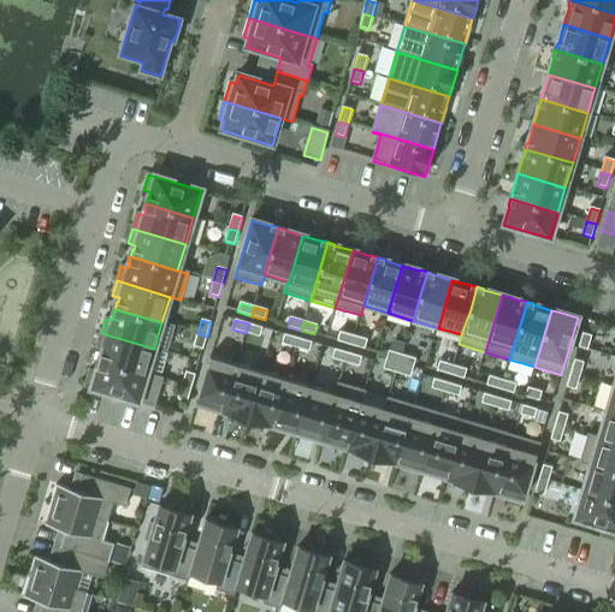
[(249,324),(246,333),(260,338),(262,328),(249,324)]
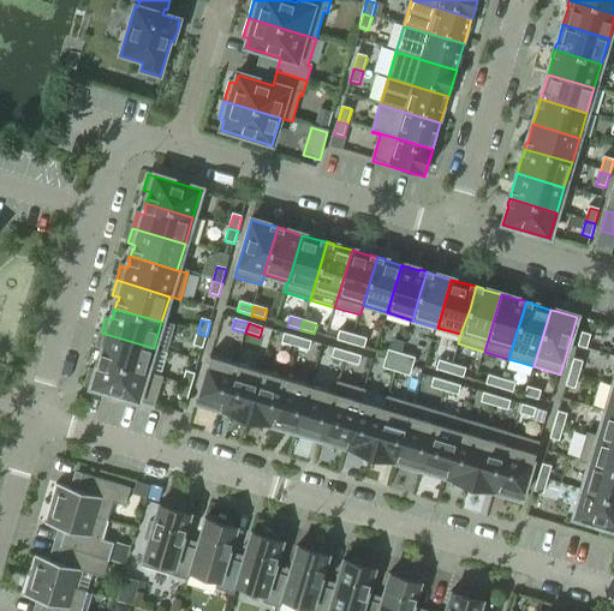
[(340,331),(337,341),(351,345),(353,336),(340,331)]
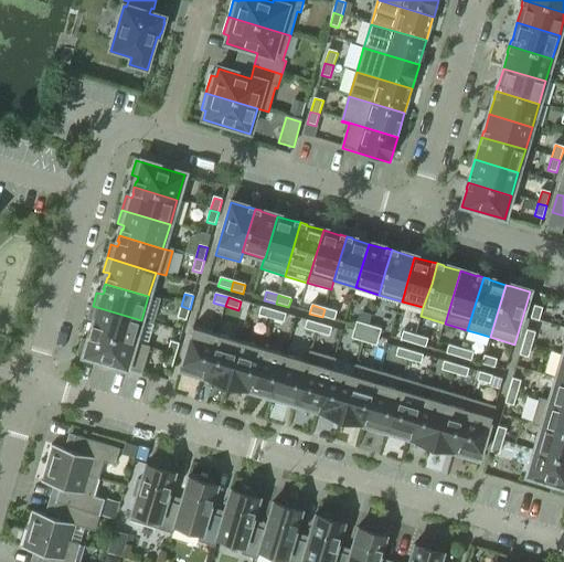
[(93,306),(88,319),(95,321),(94,326),(92,326),(91,331),(134,345),(135,343),(141,320),(93,306)]
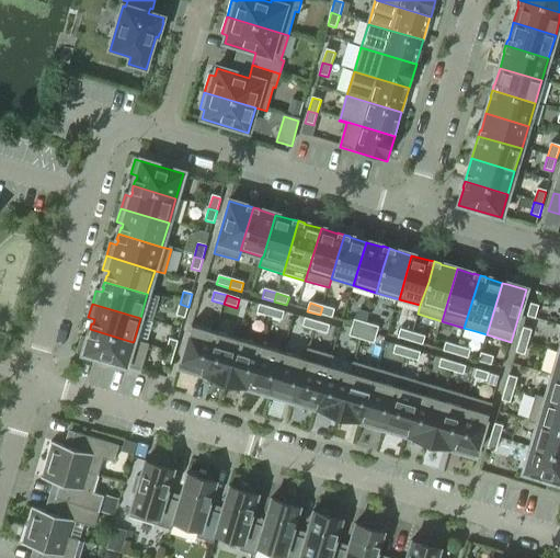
[(189,307),(180,304),(176,317),(184,319),(189,307)]
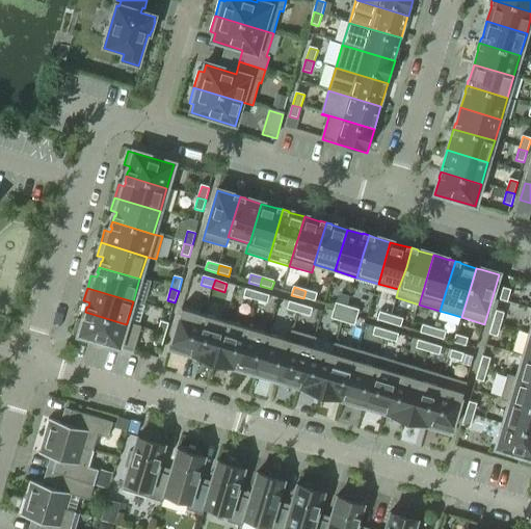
[(246,289),(243,297),(256,300),(258,293),(246,289)]
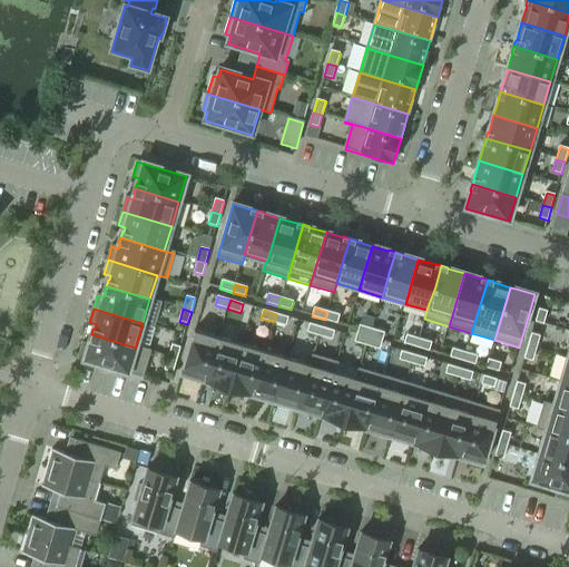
[(539,310),(536,322),(543,324),(548,312),(539,310)]
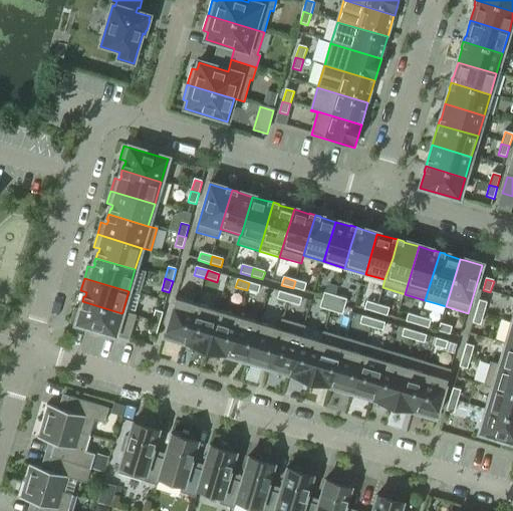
[(295,281),(293,288),(304,292),(306,284),(295,281)]
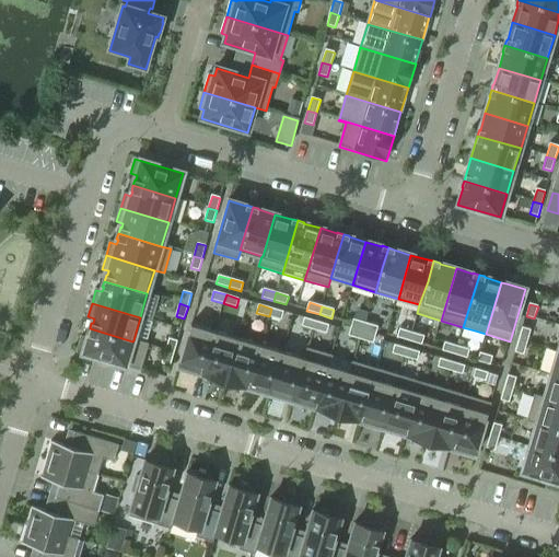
[(271,309),(269,316),(281,321),(283,312),(271,309)]
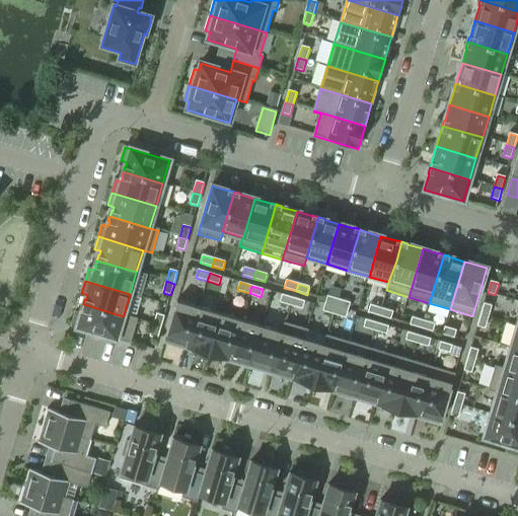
[(282,295),(280,302),(291,306),(293,298),(282,295)]
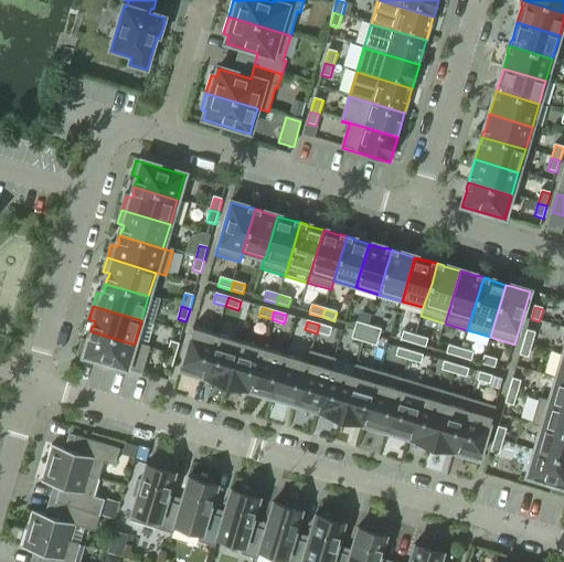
[(355,322),(353,331),(365,335),(369,326),(355,322)]
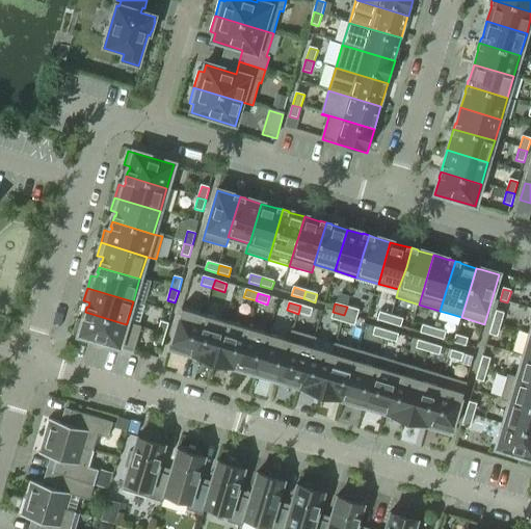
[(300,306),(298,314),(310,317),(313,309),(300,306)]
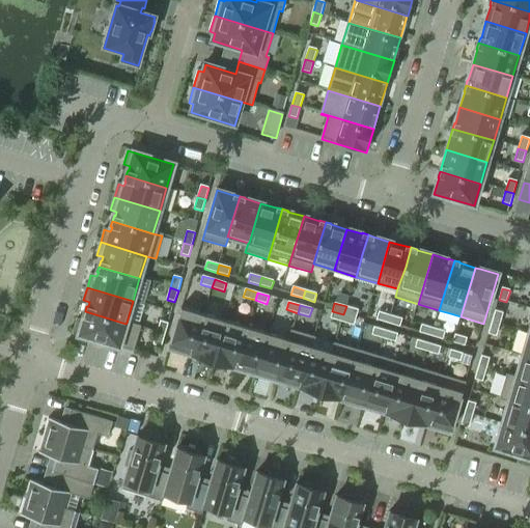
[(343,314),(356,318),(358,310),(346,306),(343,314)]
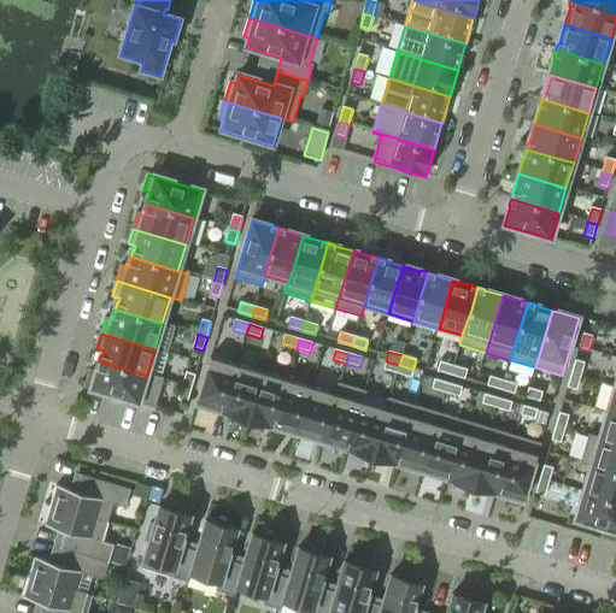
[(211,359),(197,407),(222,414),(236,366),(211,359)]
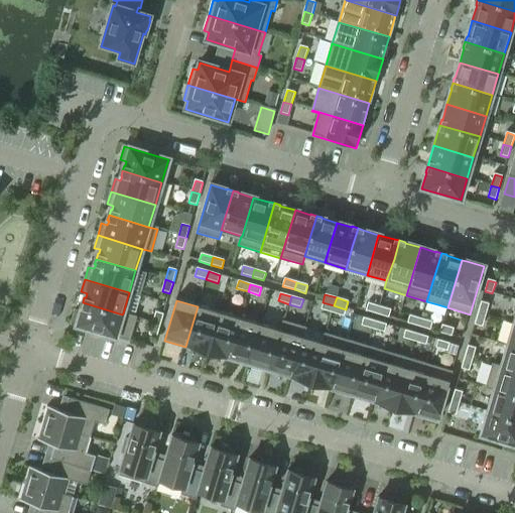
[(75,310),(71,325),(129,342),(130,340),(136,317),(123,313),(122,314),(83,302),(81,308),(82,308),(81,312),(75,310)]
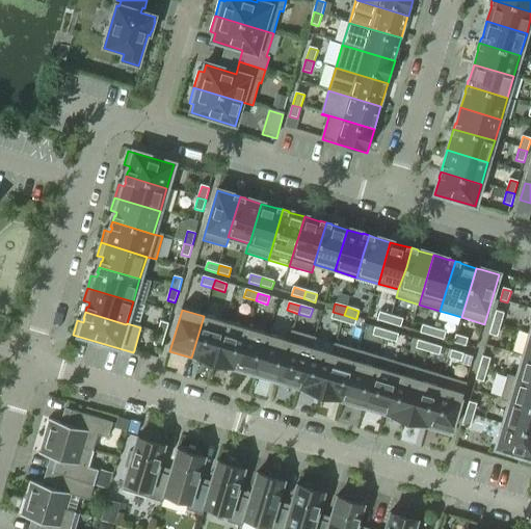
[(344,315),(333,312),(329,319),(342,323),(344,315)]
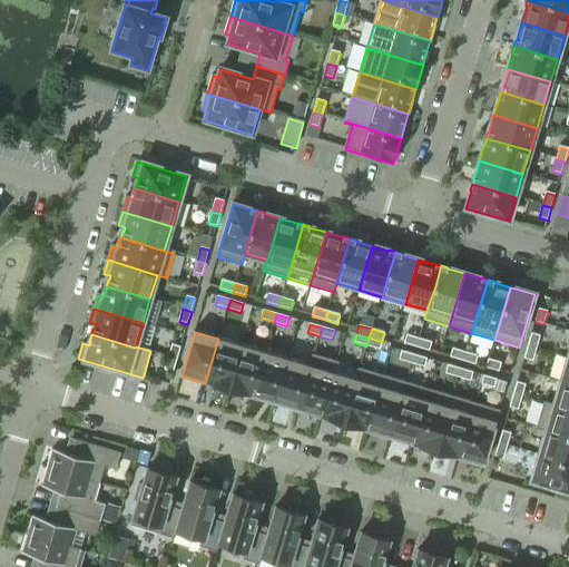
[(532,334),(528,346),(537,349),(540,336),(539,336),(532,334)]
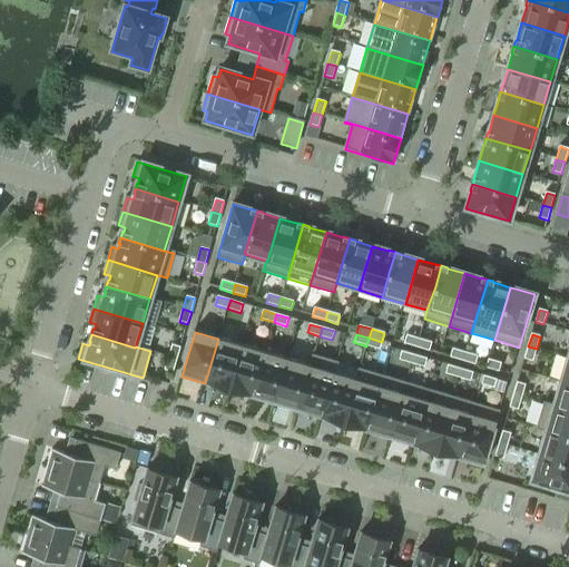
[(406,335),(404,344),(417,348),(420,339),(406,335)]
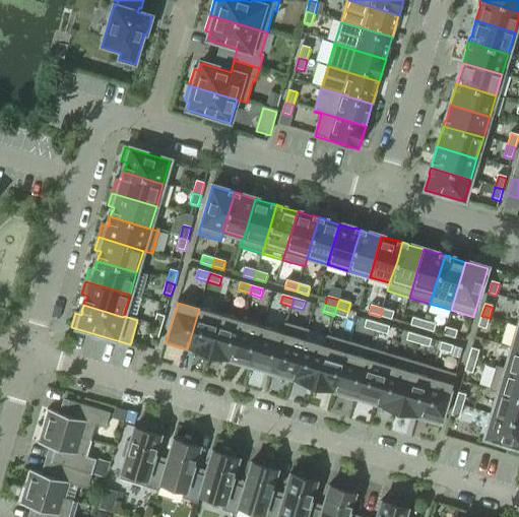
[(336,308),(334,316),(346,319),(348,312),(336,308)]
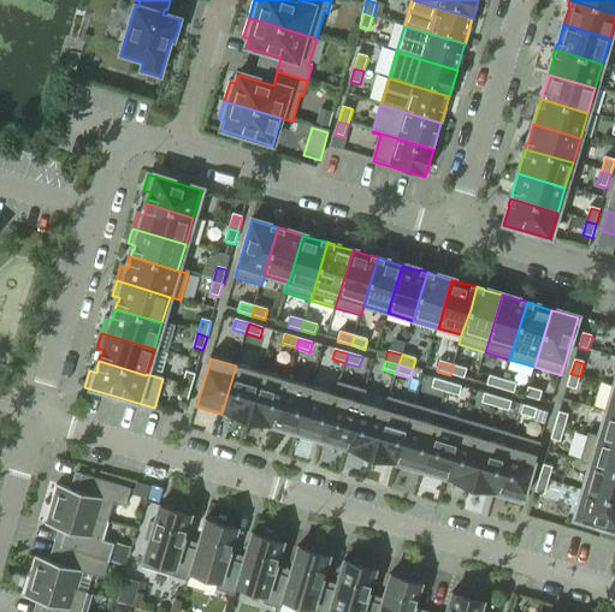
[(247,422),(261,373),(237,366),(223,414),(247,422)]
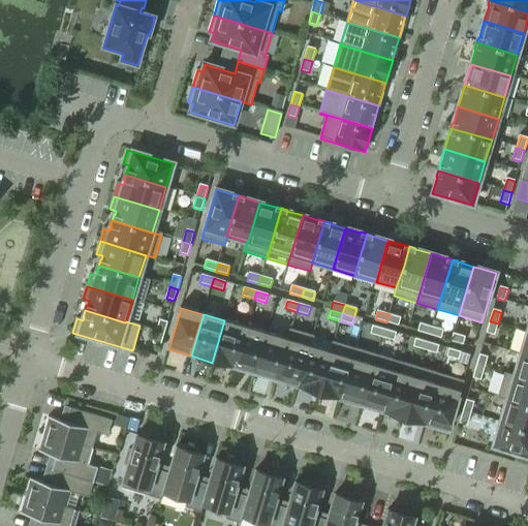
[(390,314),(386,322),(399,326),(401,318),(390,314)]
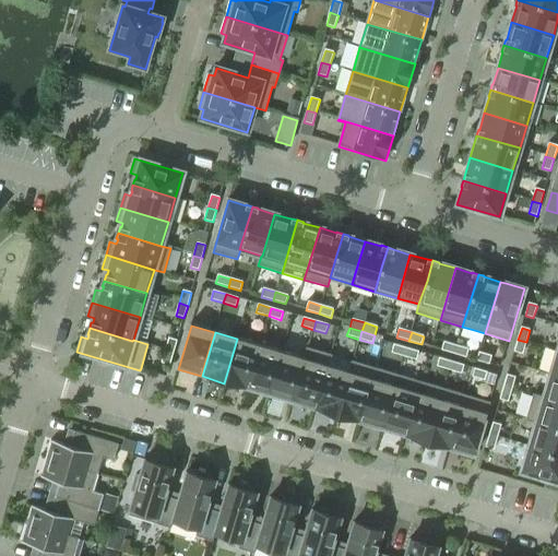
[(165,351),(174,353),(177,341),(169,339),(165,351)]
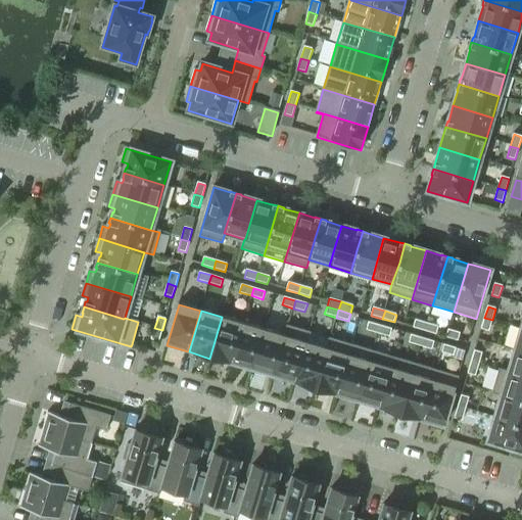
[(231,365),(243,324),(222,317),(209,359),(231,365)]
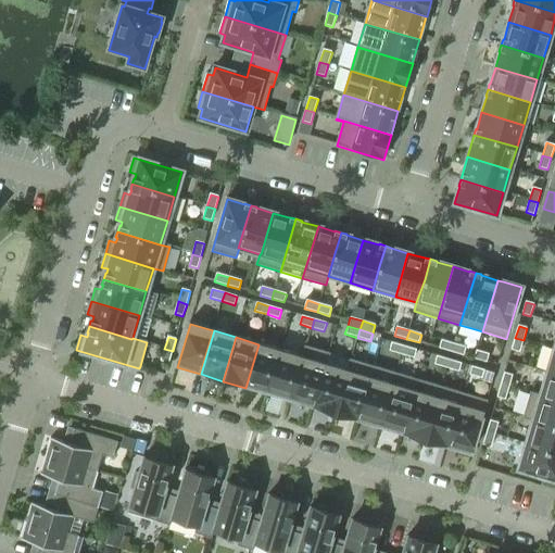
[(515,338),(512,350),(519,353),(524,340),(515,338)]
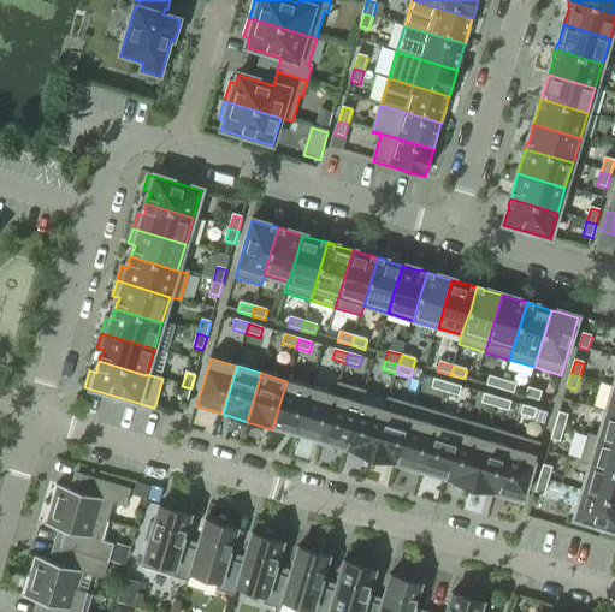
[(490,376),(486,386),(501,390),(503,381),(490,376)]
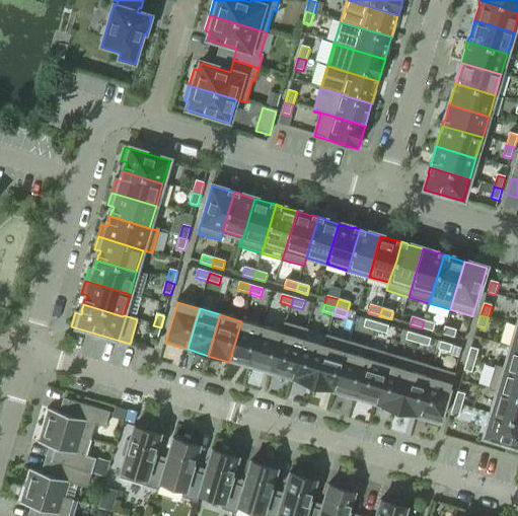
[(366,320),(364,327),(375,332),(377,323),(366,320)]
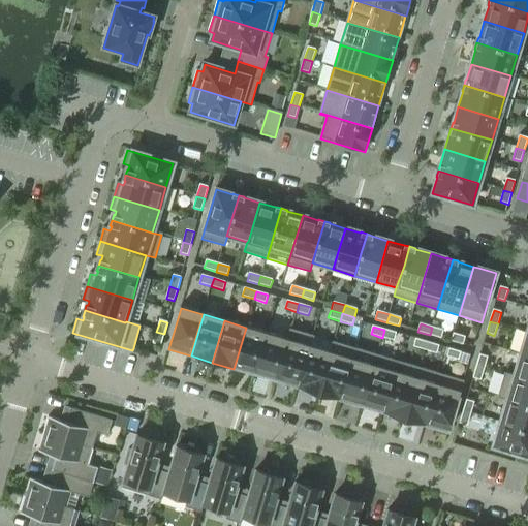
[(254,375),(267,334),(246,328),(234,369),(254,375)]
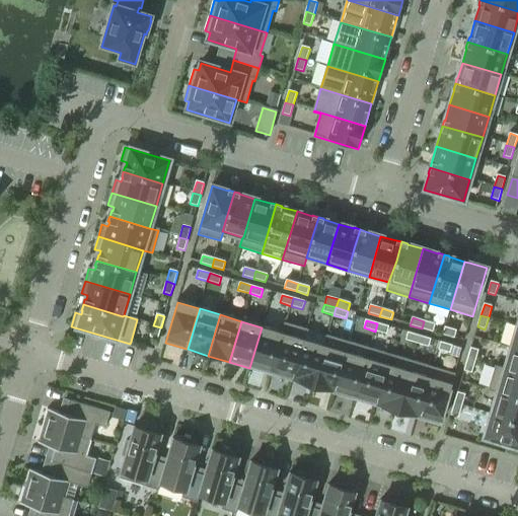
[(424,321),(422,328),(433,333),(435,324),(424,321)]
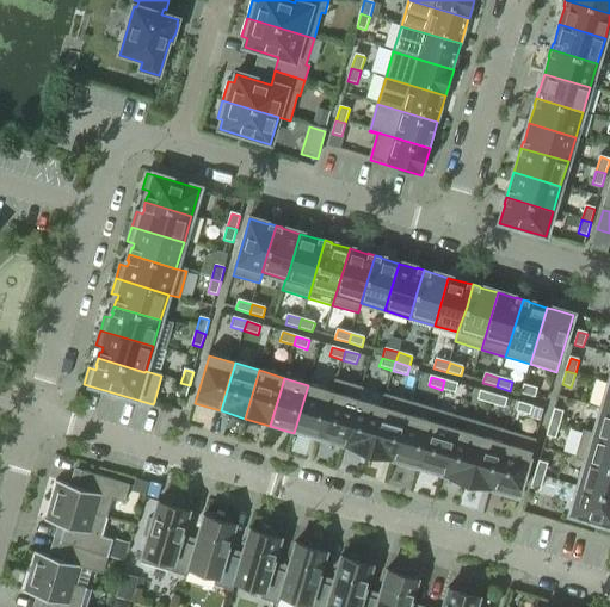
[(333,392),(319,440),(344,447),(358,400),(359,401),(363,389),(336,381),(332,392),(333,392)]
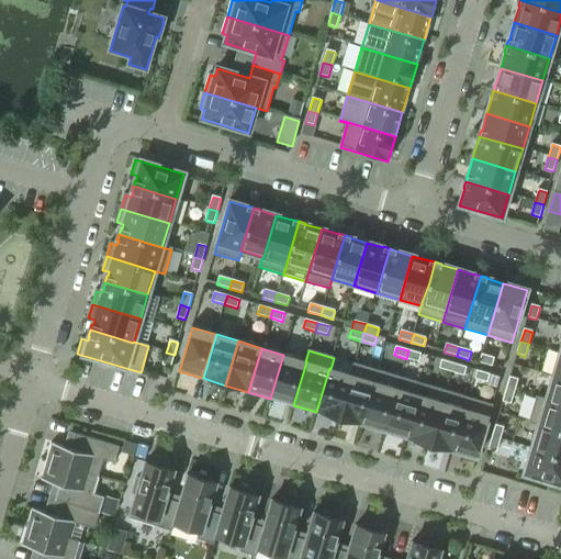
[(408,350),(406,359),(418,362),(422,354),(408,350)]
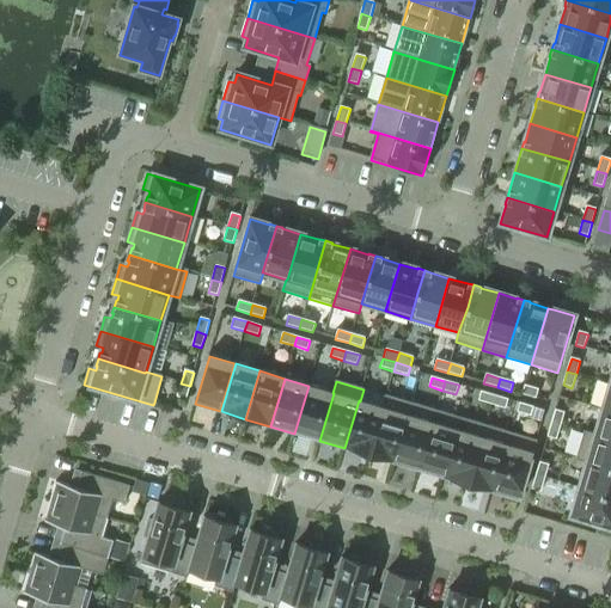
[(190,386),(181,384),(177,397),(185,400),(190,386)]
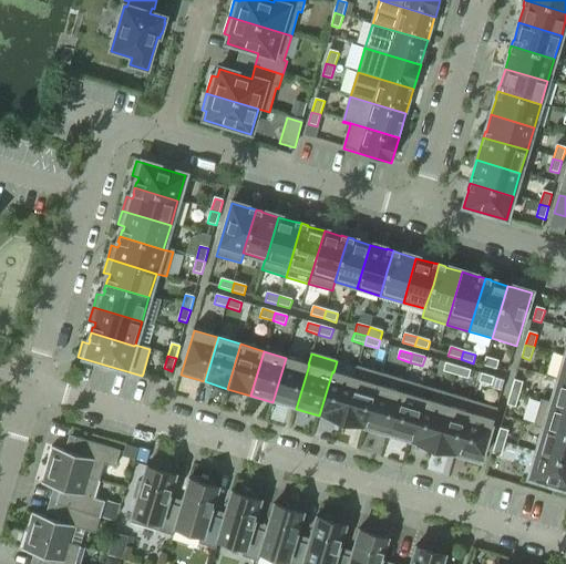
[(286,358),(273,402),(296,409),(309,365),(308,365),(286,358)]
